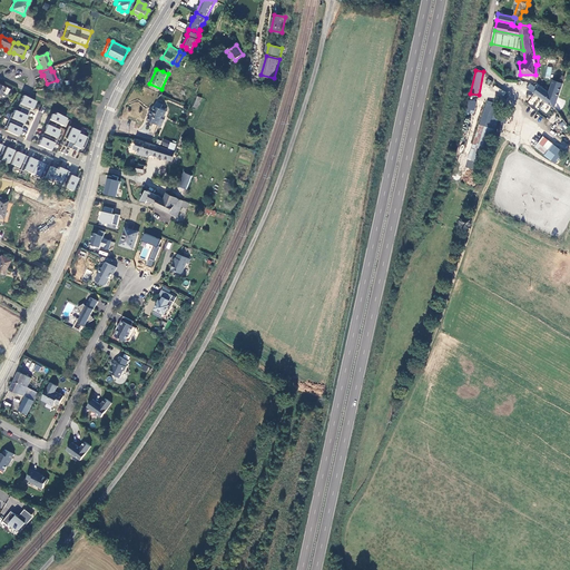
[(529,82),(527,87),(556,106),(563,85),(553,79),(549,90),(539,85),(537,87),(529,82)]
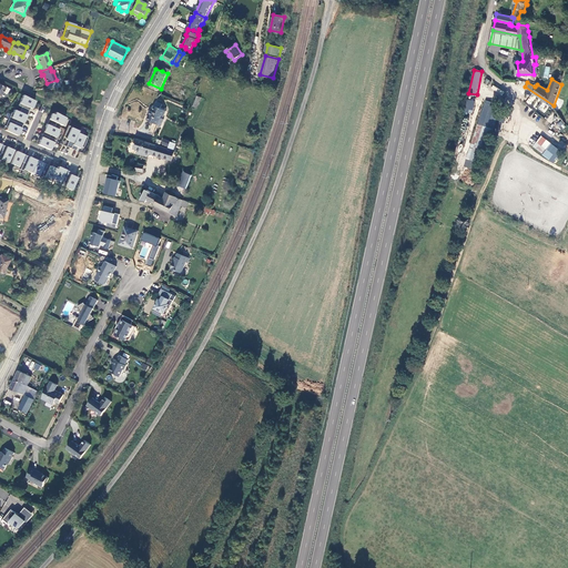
[(493,85),(490,90),(503,94),(504,91),(493,85)]
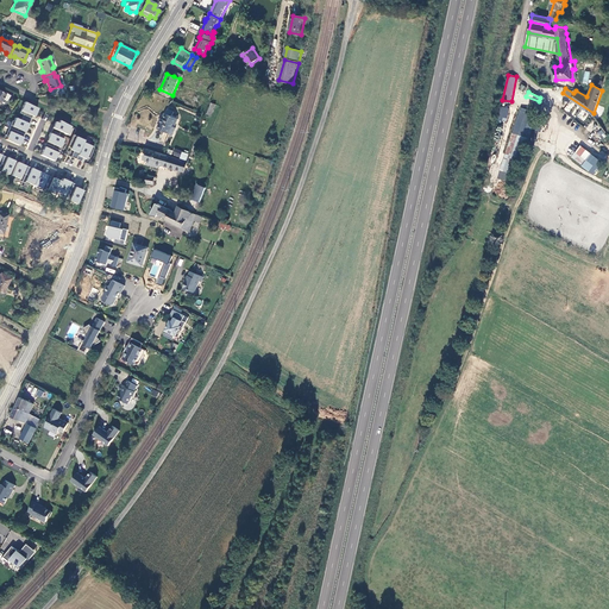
[(29,124),(32,115),(35,117),(38,108),(25,101),(19,113),(23,114),(20,120),(29,124)]
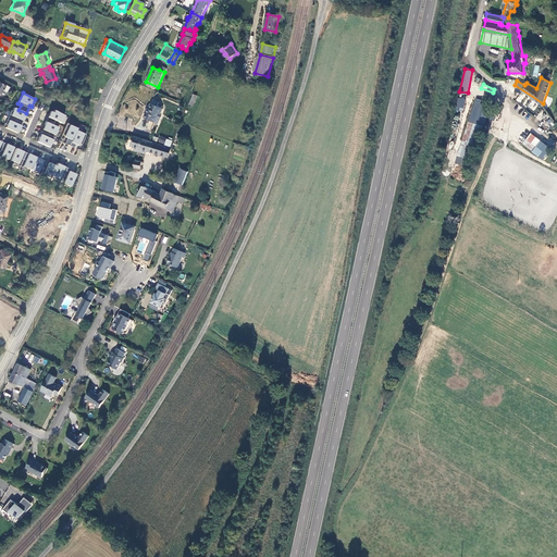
[(456,111),(463,111),(465,99),(457,98),(456,111)]
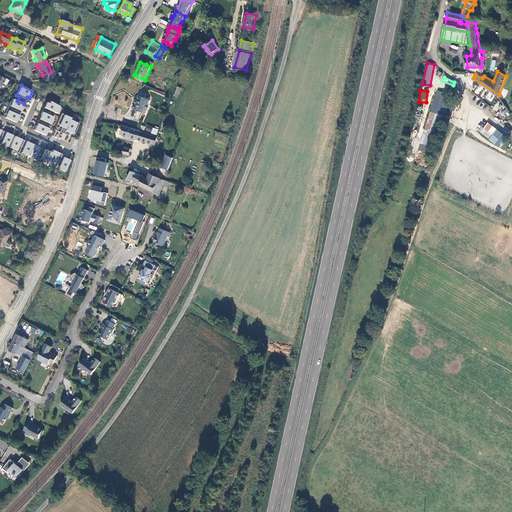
[(147,94),(142,92),(141,96),(139,95),(137,100),(136,99),(133,104),(134,105),(133,108),(143,113),(146,106),(147,104),(148,105),(150,100),(145,98),(147,94)]
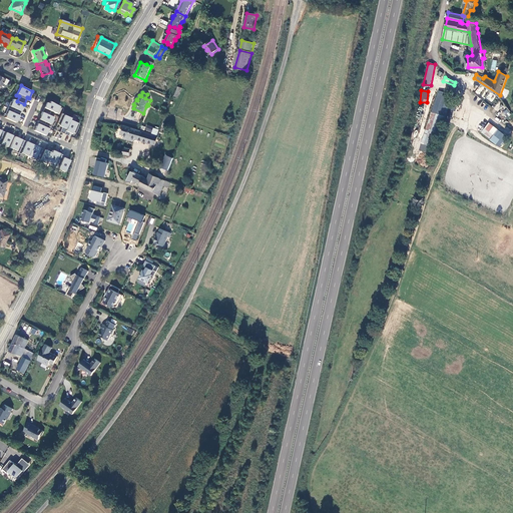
[(7,108),(20,113),(24,104),(17,101),(13,99),(11,102),(10,101),(7,108)]
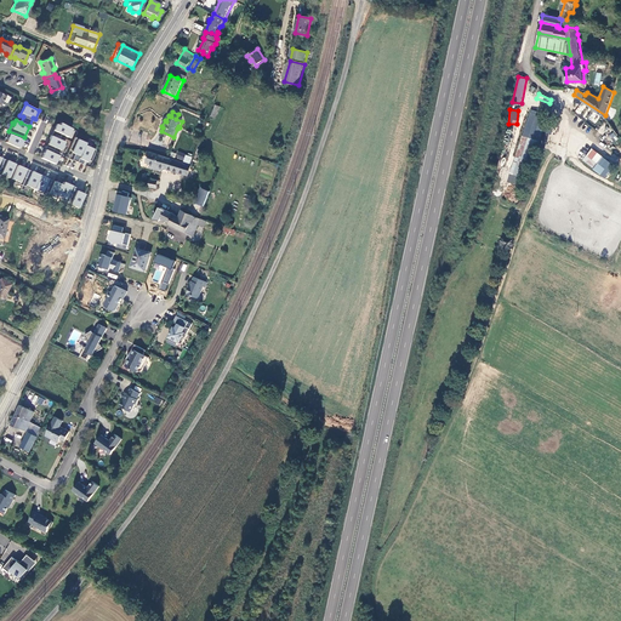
[(51,136),(58,140),(61,135),(68,138),(72,130),(61,124),(60,126),(56,125),(51,136)]
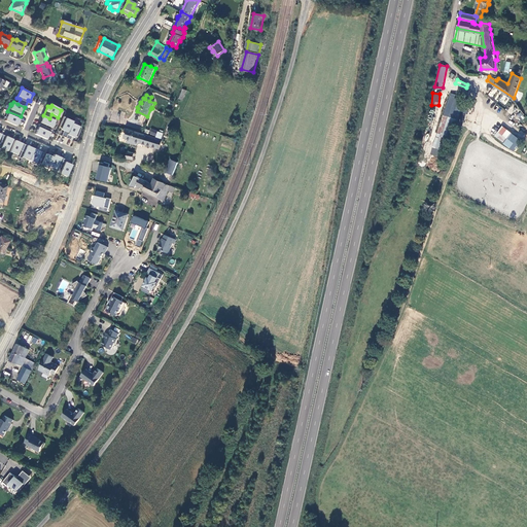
[(451,109),(446,107),(440,126),(445,127),(451,109)]
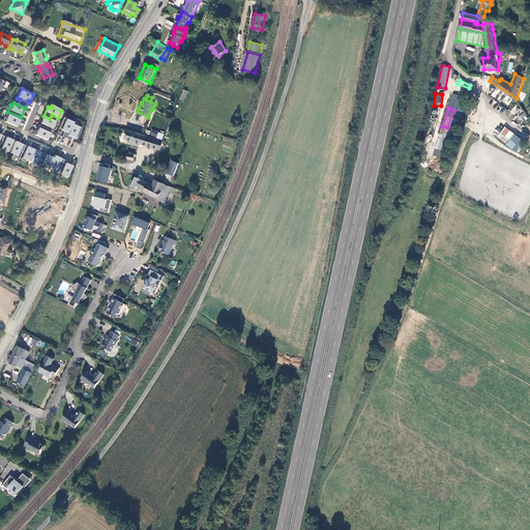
[(21,117),(7,112),(4,118),(6,118),(4,121),(17,126),(21,117)]
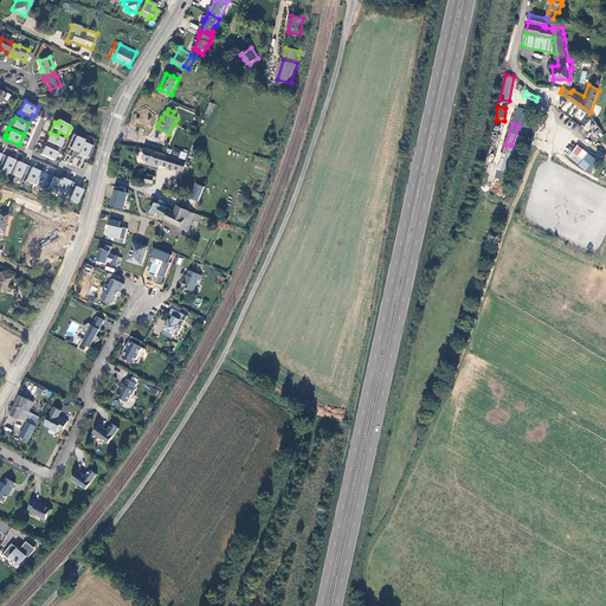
[(57,136),(50,133),(45,143),(59,150),(63,143),(62,142),(63,139),(57,136)]
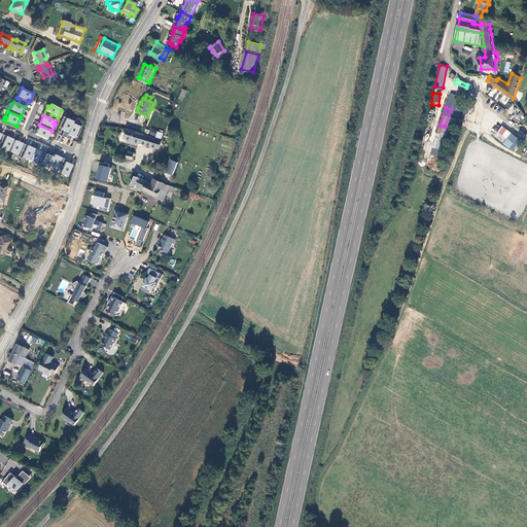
[(69,119),(64,117),(59,128),(64,130),(61,136),(65,138),(72,123),(69,120),(69,119)]
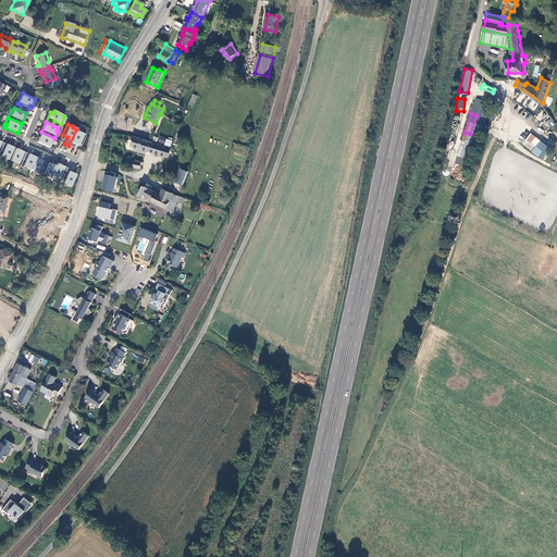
[(76,130),(69,146),(74,148),(76,144),(81,146),(86,136),(81,133),(81,131),(76,130)]
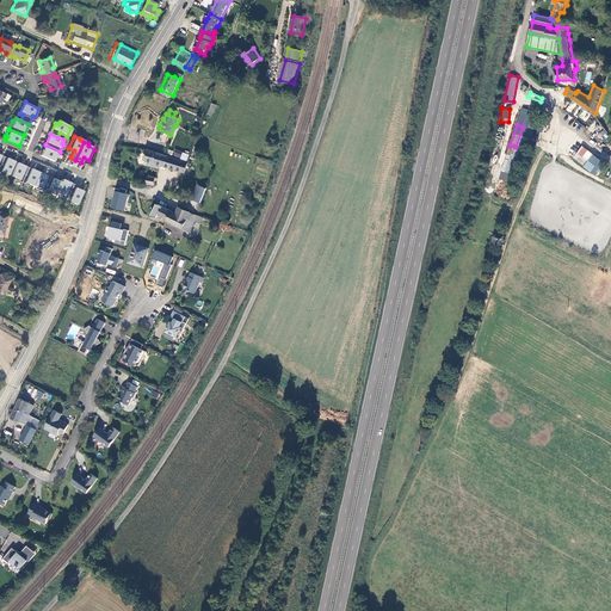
[(45,144),(39,155),(54,162),(55,159),(56,159),(60,152),(45,144)]
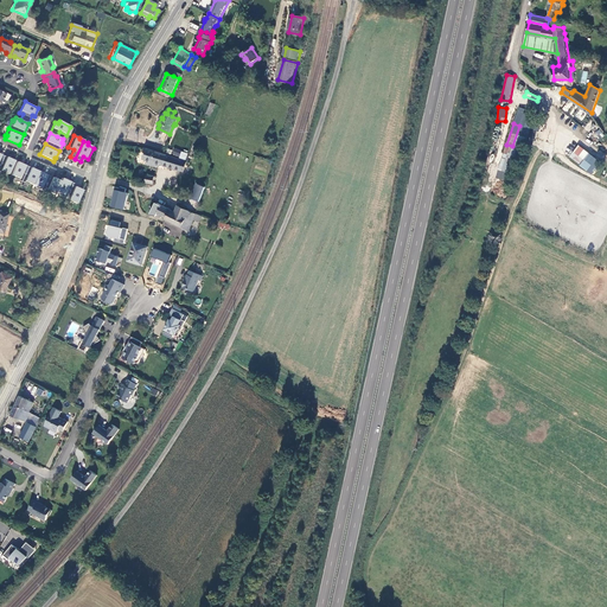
[(589,153),(579,145),(574,152),(585,160),(589,153)]
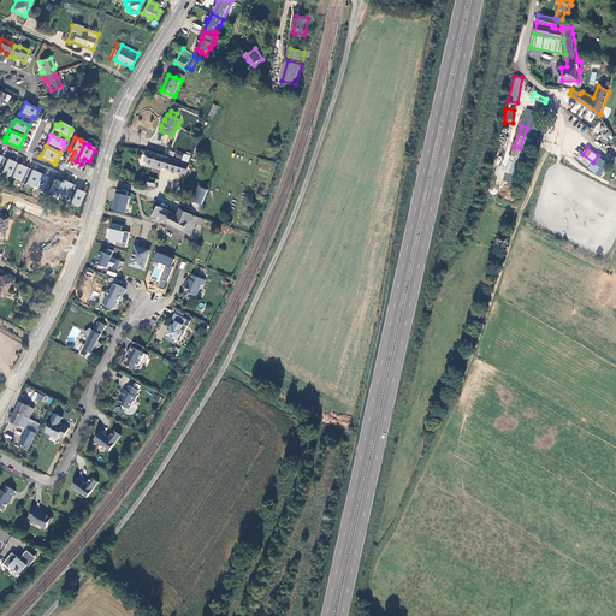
[(149,150),(146,150),(144,153),(148,154),(146,161),(150,163),(157,164),(155,167),(160,169),(165,167),(187,173),(189,164),(172,158),(149,150)]
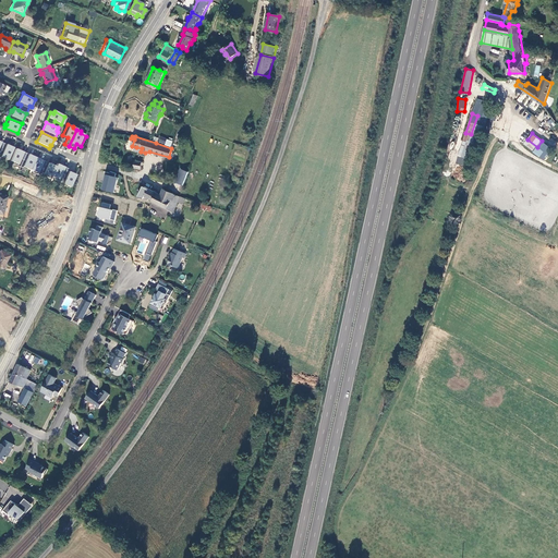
[(3,143),(0,148),(0,157),(3,159),(4,158),(8,159),(13,147),(3,143)]
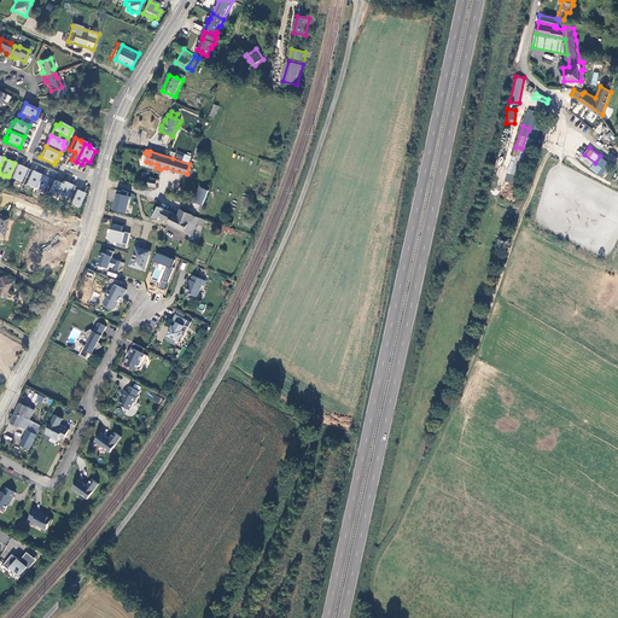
[(21,185),(28,169),(17,164),(11,179),(15,180),(13,181),(21,185)]
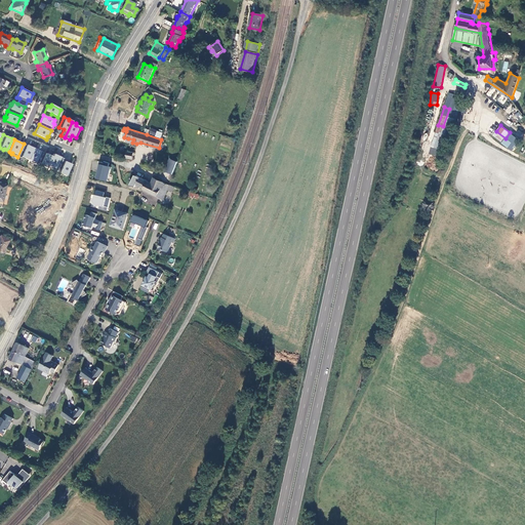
[(24,144),(17,157),(25,160),(25,159),(28,160),(33,149),(32,148),(24,144)]
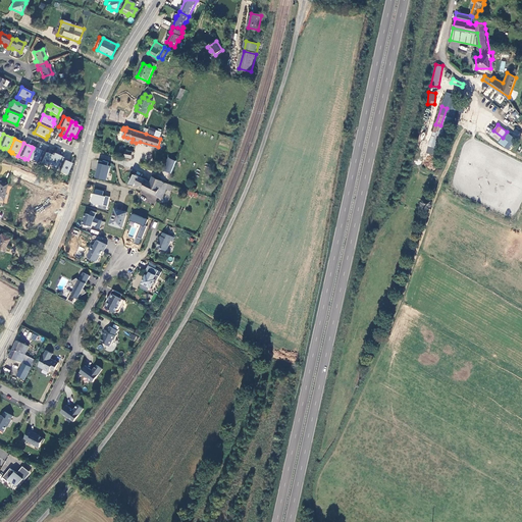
[(33,148),(28,159),(31,160),(30,161),(37,164),(42,152),(35,148),(33,148)]
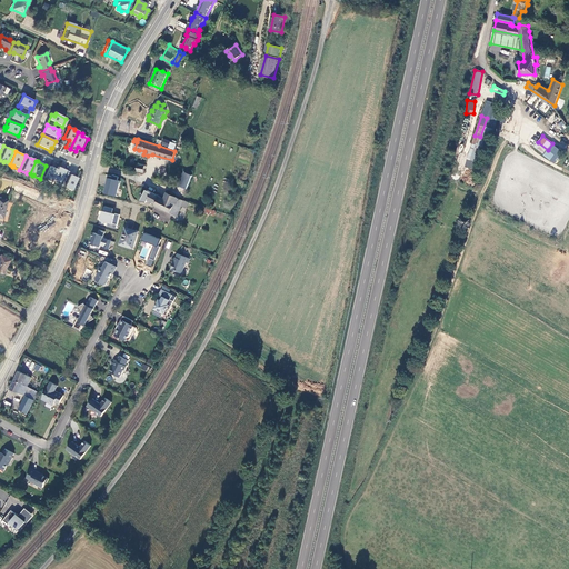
[(46,166),(40,179),(47,182),(47,181),(50,182),(51,180),(56,170),(46,166)]
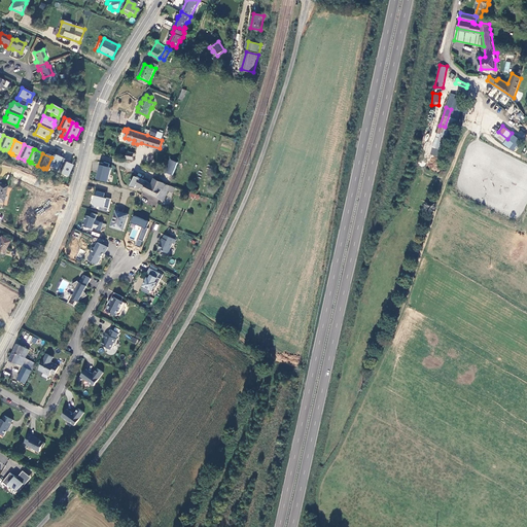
[(51,157),(47,167),(50,168),(50,169),(57,172),(63,160),(54,154),(51,157)]
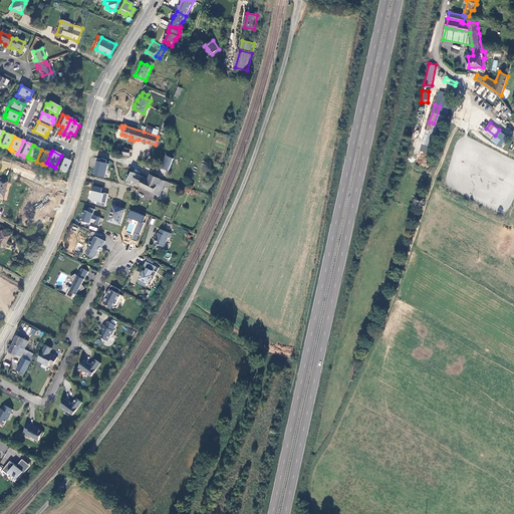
[(166,155),(162,168),(169,171),(174,158),(166,155)]
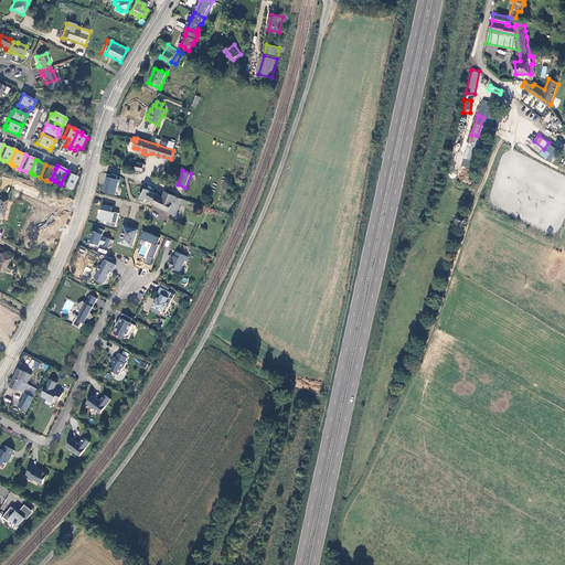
[(72,173),(67,171),(61,184),(60,187),(66,190),(67,189),(71,190),(76,178),(71,176),(72,173)]
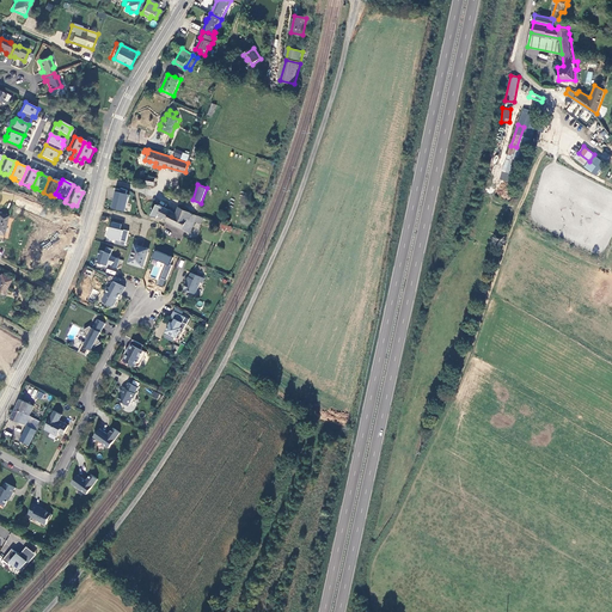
[(129,195),(127,194),(128,190),(121,188),(121,190),(118,199),(115,197),(112,208),(126,212),(129,197),(129,195)]
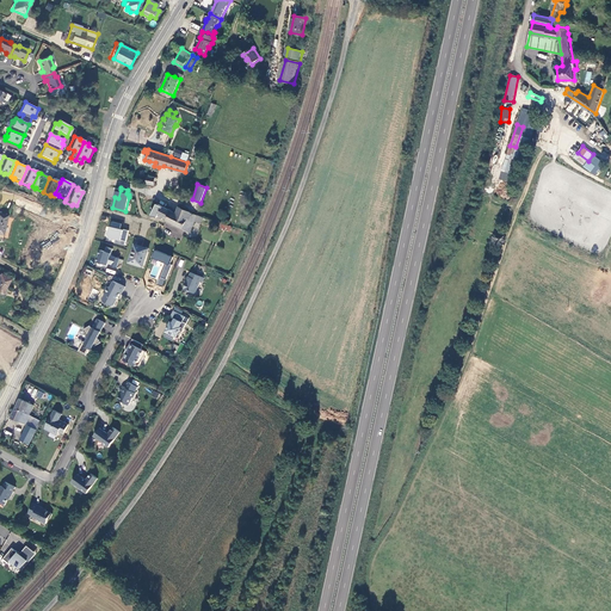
[(171,211),(162,207),(159,215),(167,220),(171,211)]
